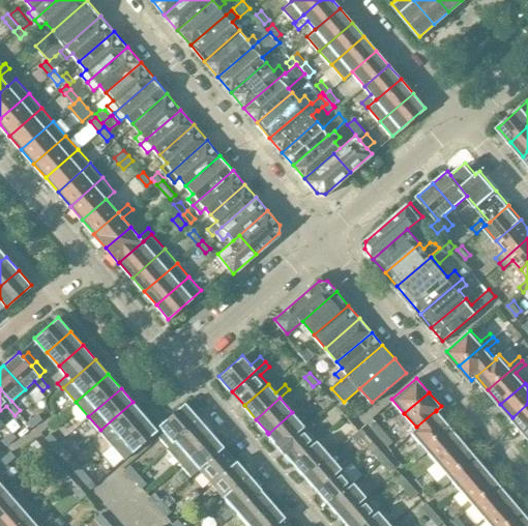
[(133,402),(100,430),(113,444),(145,416),(133,402)]
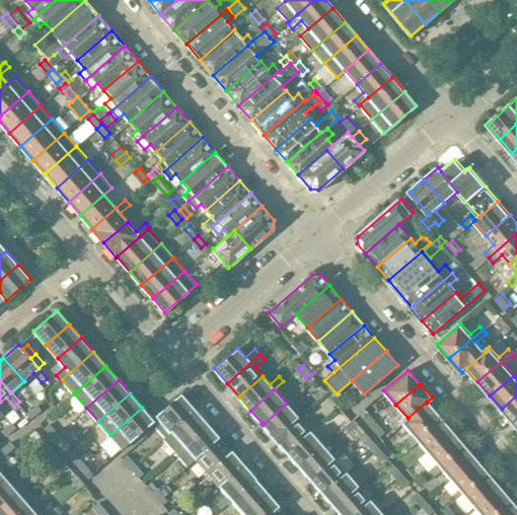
[(156,426),(165,436),(195,410),(181,393),(180,394),(177,394),(174,396),(173,400),(163,410),(160,409),(157,412),(156,416),(161,422),(156,426)]
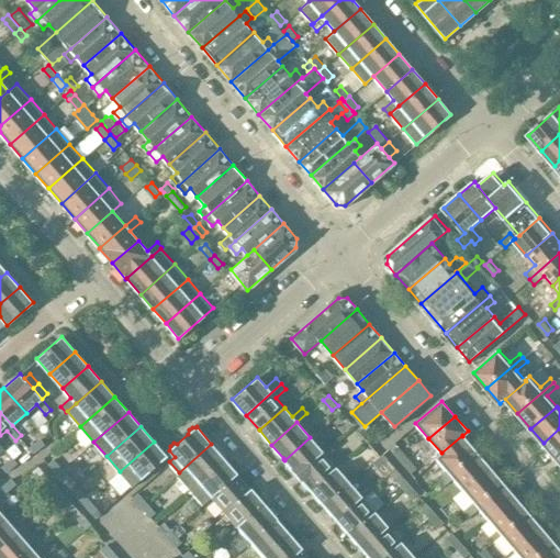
[(320,428),(310,437),(284,460),(297,475),(323,452),(315,443),(325,434),(320,428)]
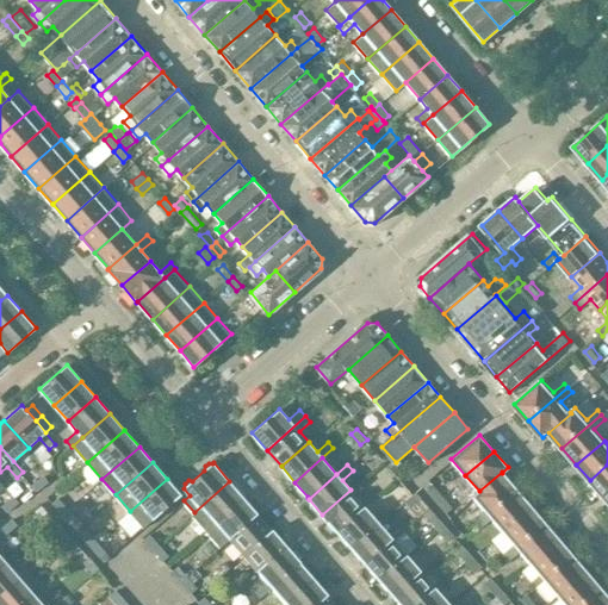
[(607,465),(590,480),(603,497),(607,493),(607,465)]
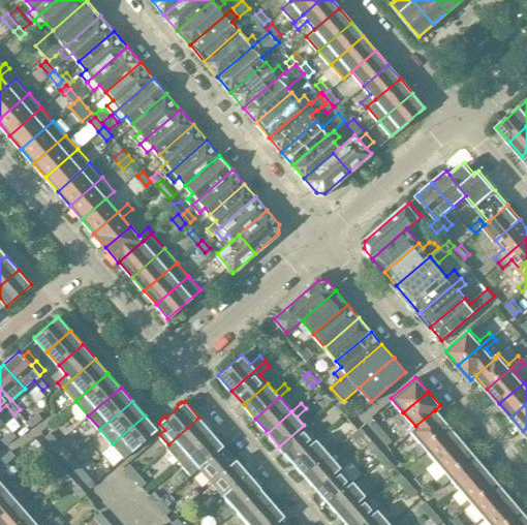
[(435,409),(415,426),(410,430),(420,441),(410,449),(413,453),(447,424),(435,410),(435,409)]
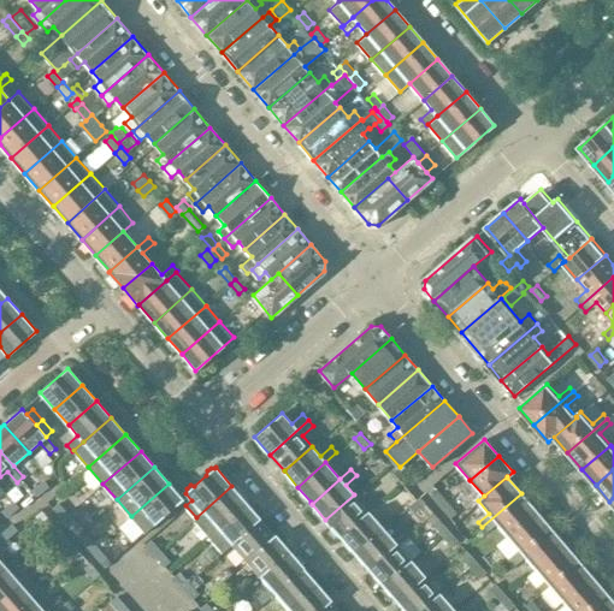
[(39,494),(49,485),(45,479),(34,488),(39,494)]
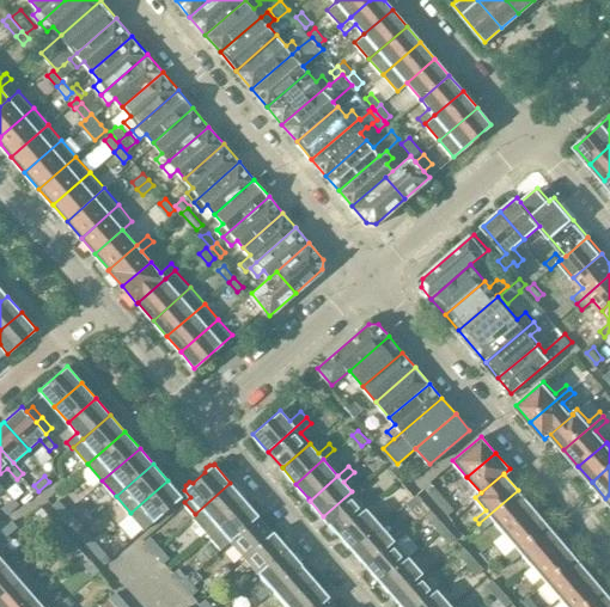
[(168,480),(130,513),(144,528),(182,496),(168,480)]
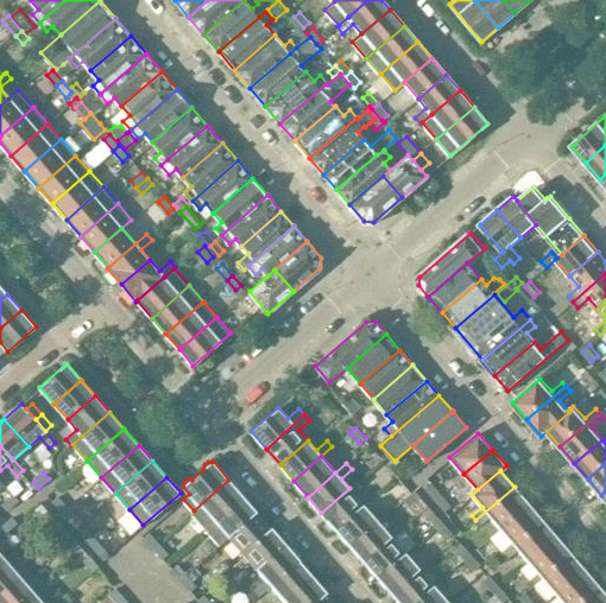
[(228,480),(194,511),(191,512),(206,528),(242,495),(228,480)]
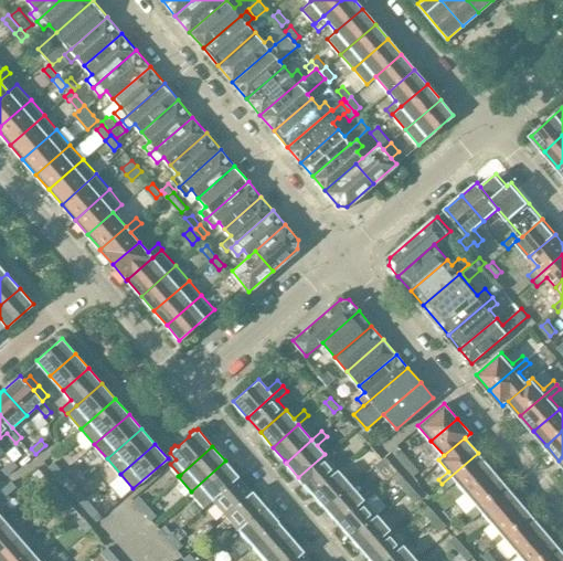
[(396,454),(404,463),(410,458),(402,450),(396,454)]
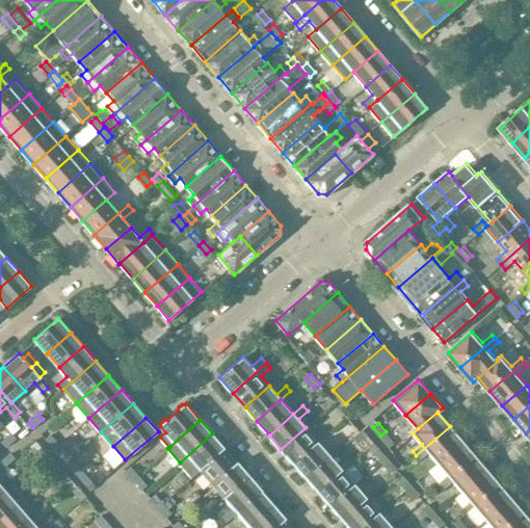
[(450,426),(416,455),(419,459),(429,451),(438,460),(461,440),(450,426)]
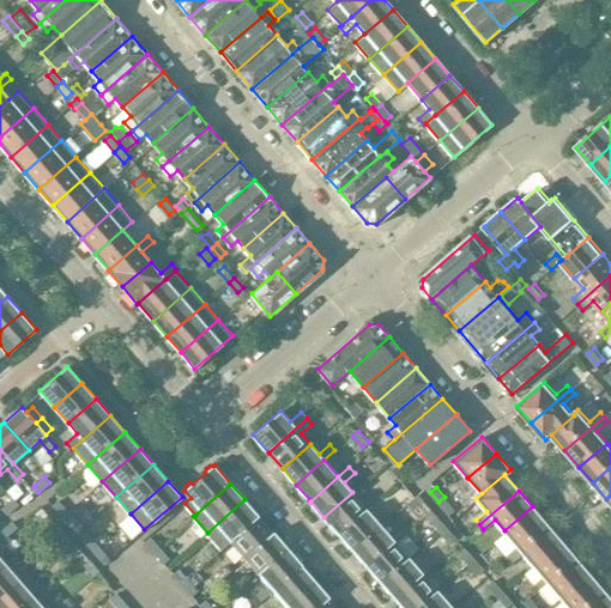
[(361,503),(352,492),(324,517),(338,534),(339,533),(367,509),(377,499),(371,493),(361,503)]
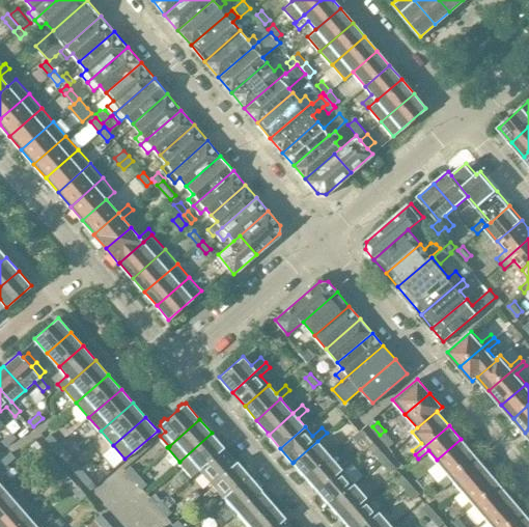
[(366,433),(362,427),(353,436),(357,441),(366,433)]
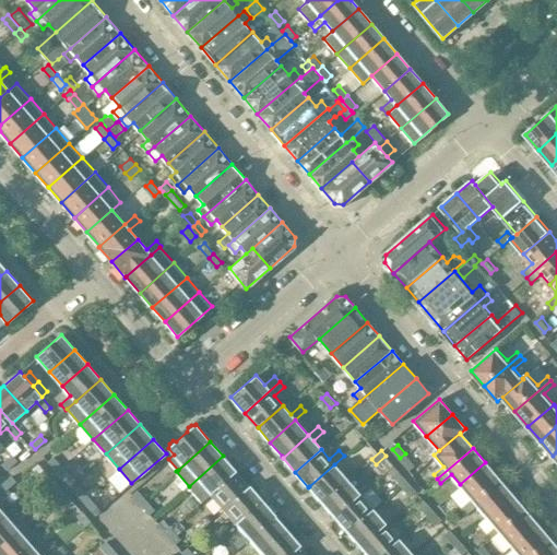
[(415,464),(405,453),(400,458),(410,469),(415,464)]
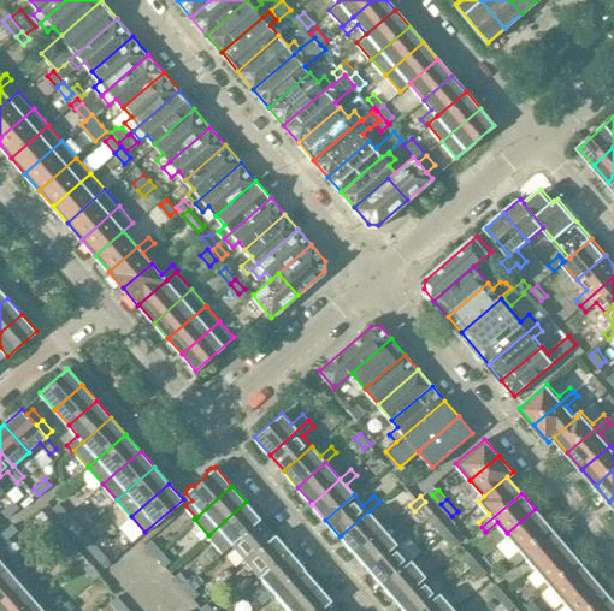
[(9,515),(19,506),(15,500),(4,510),(9,515)]
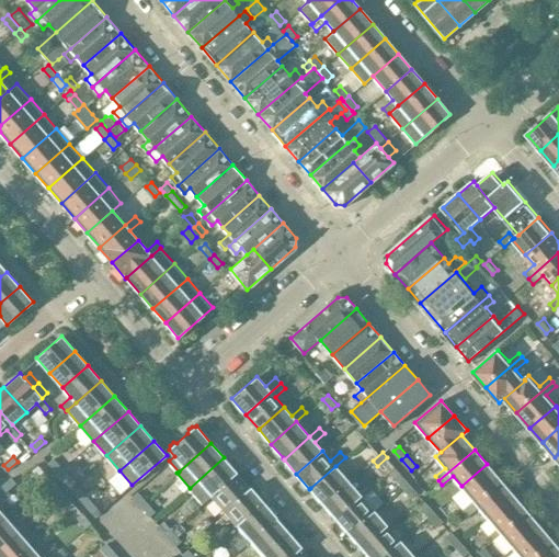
[(48,462),(58,472),(64,467),(54,456),(48,462)]
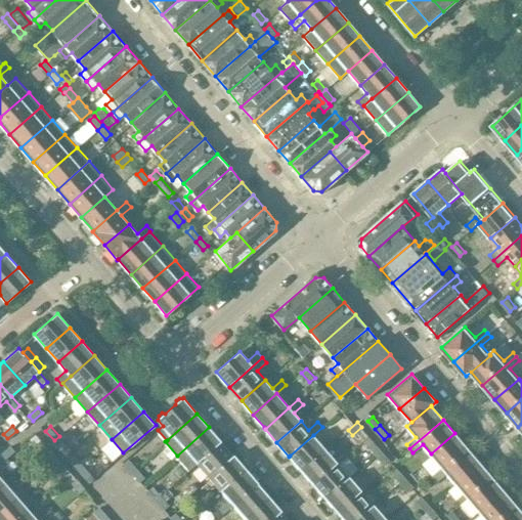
[(209,427),(177,456),(189,470),(198,463),(222,442),(209,427)]
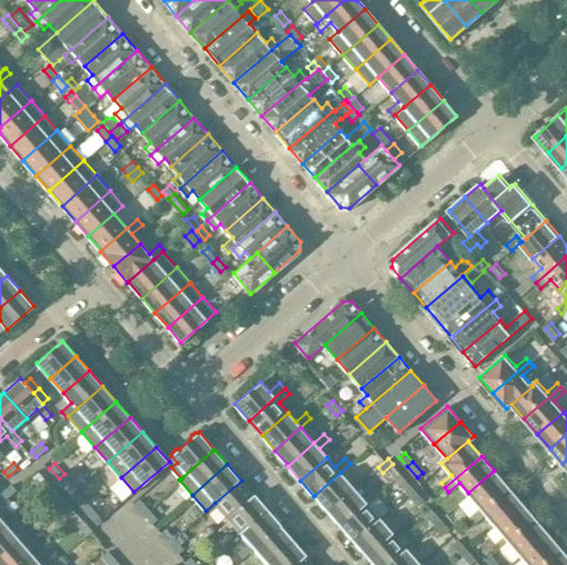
[(466,522),(507,487),(494,471),(468,493),(477,505),(463,517),(466,522)]
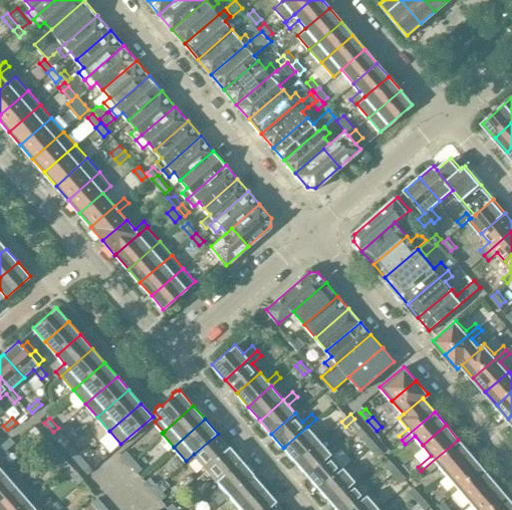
[(315,436),(307,427),(284,447),(295,461),(319,441),(328,433),(324,428),(315,436)]
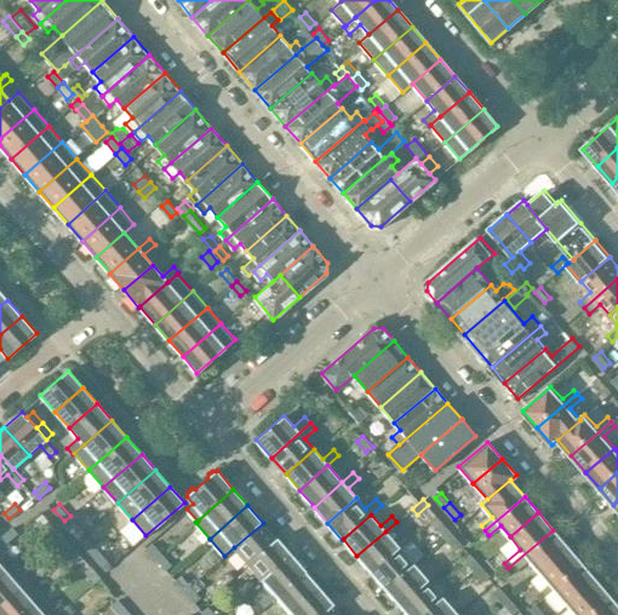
[(79,527),(70,516),(64,521),(73,532),(79,527)]
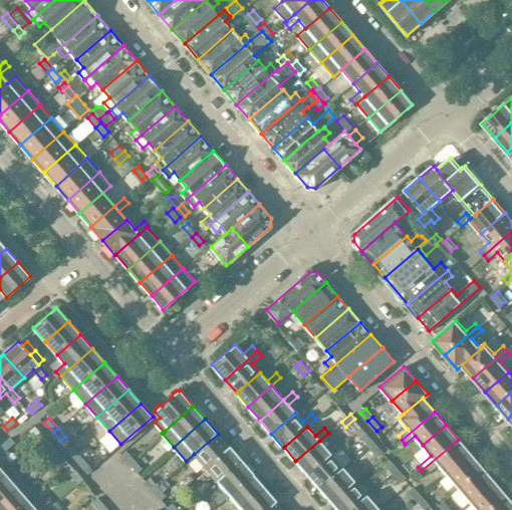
[(361,436),(368,445),(373,441),(365,432),(361,436)]
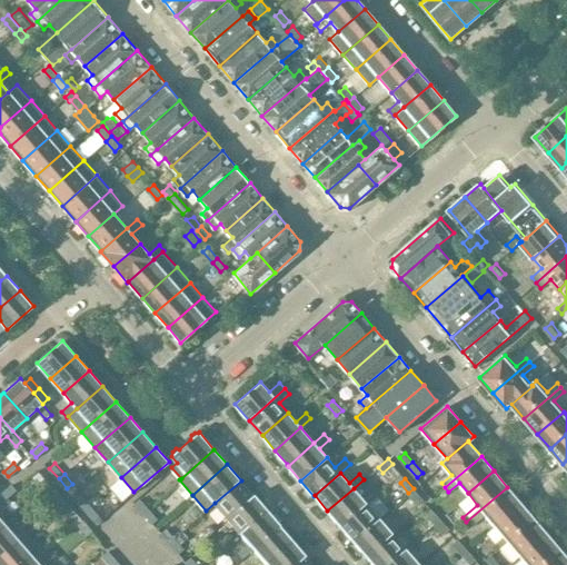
[(241,481),(215,503),(227,517),(254,494),(241,481)]
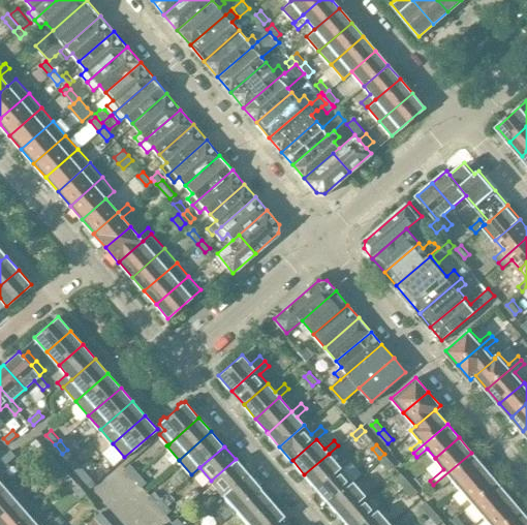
[(16,454),(11,449),(1,457),(6,462),(16,454)]
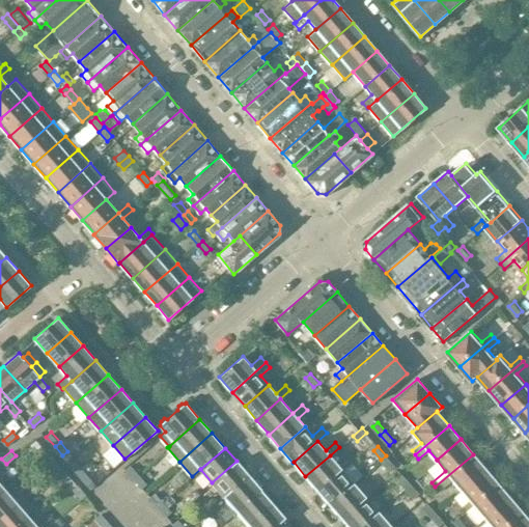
[(461,489),(485,468),(473,454),(435,487),(439,491),(452,478),(461,489)]
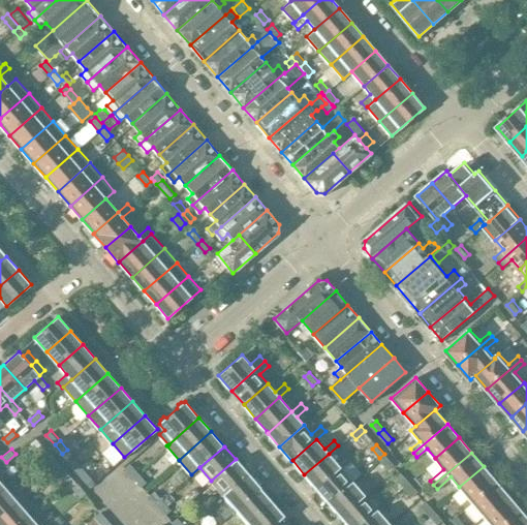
[(329,454),(304,474),(316,488),(341,467),(329,454)]
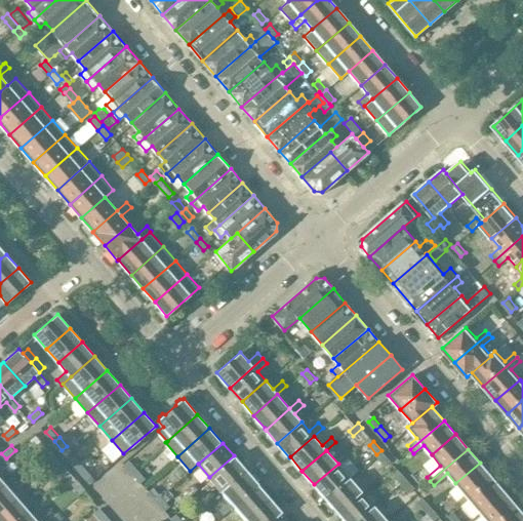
[(390,459),(381,450),(376,454),(385,464),(390,459)]
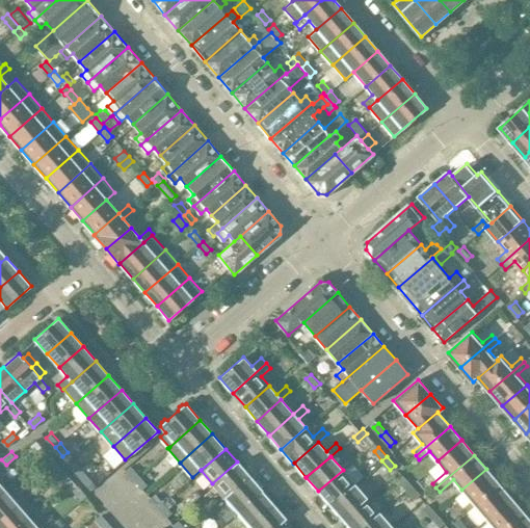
[(53,457),(48,462),(56,471),(61,467),(53,457)]
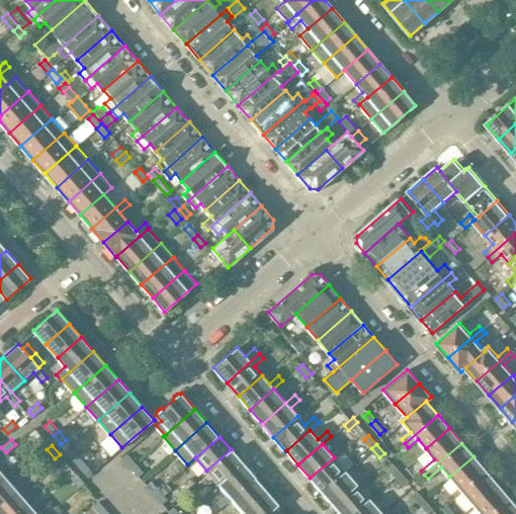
[(69,453),(77,462),(82,458),(74,449),(69,453)]
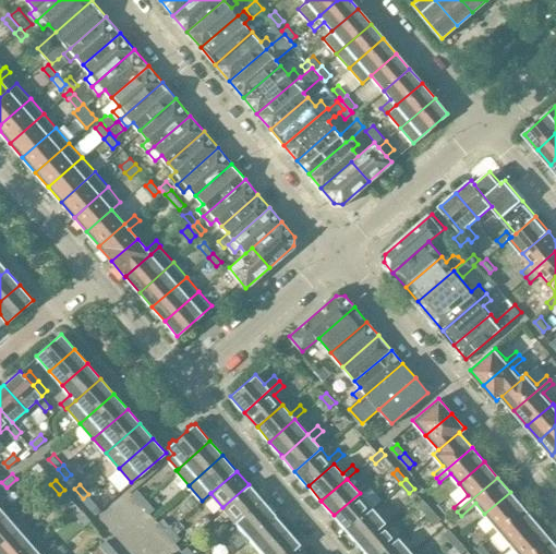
[(249,484),(222,507),(236,521),(262,500),(249,484)]
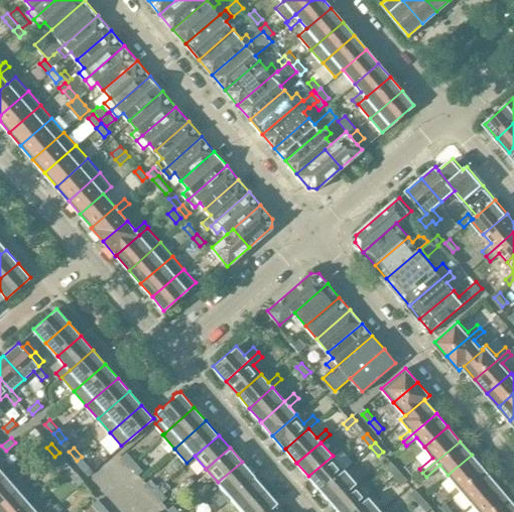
[(134,459),(127,451),(122,455),(129,463),(134,459)]
